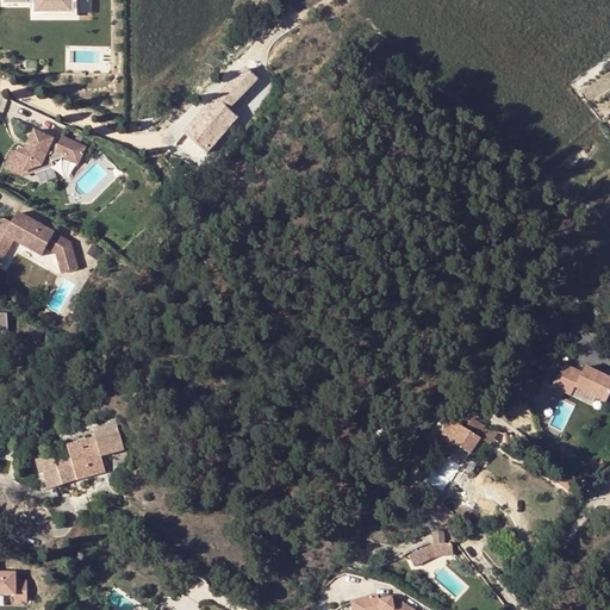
[(32,2),(32,12),(72,11),(70,0),(1,0),(2,2),(32,2)]
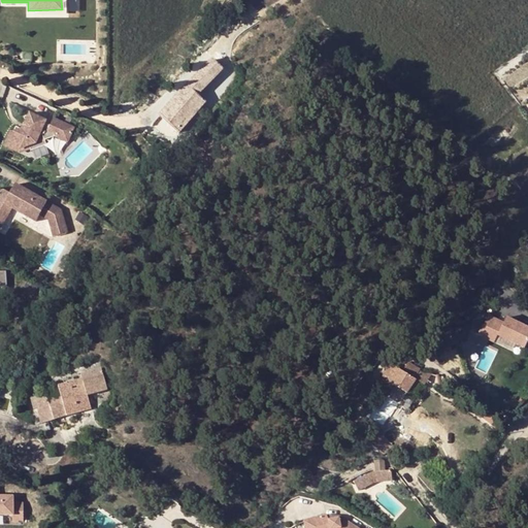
[(69,0),(69,9),(80,9),(79,0),(69,0)]
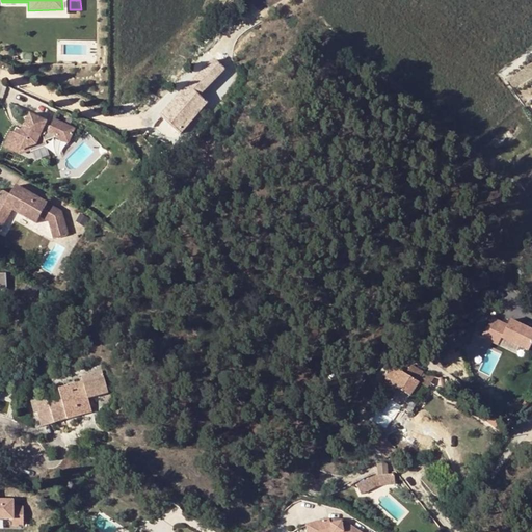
[(160,112),(142,135),(164,143),(173,133),(177,136),(205,103),(196,97),(221,71),(211,60),(182,89),(160,112)]
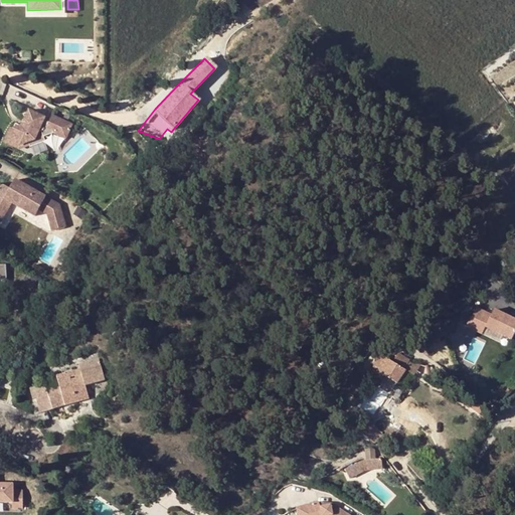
[(27,112),(26,111),(25,113),(22,119),(18,126),(12,124),(10,129),(8,128),(1,143),(17,150),(27,146),(27,148),(43,142),(41,137),(40,138),(38,132),(41,131),(39,127),(41,122),(43,119),(34,115),(27,112)]
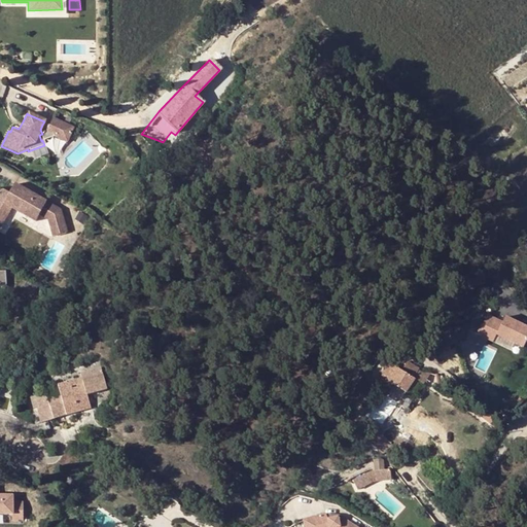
[(47,127),(45,133),(51,135),(51,136),(65,142),(71,128),(51,119),(47,127)]
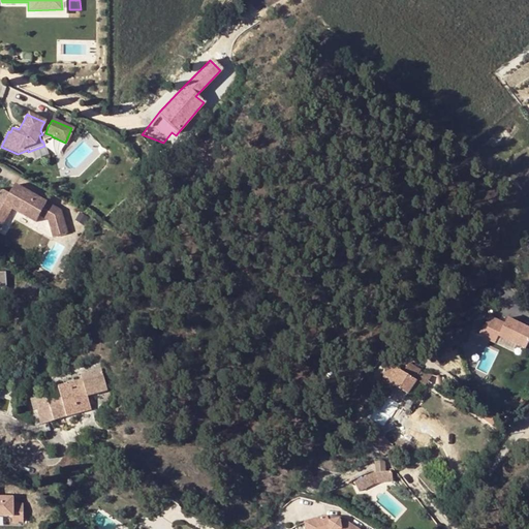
[(41,142),(42,141),(53,137),(52,136),(52,135),(45,133),(48,127),(42,125),(40,130),(42,134),(39,135),(41,142)]
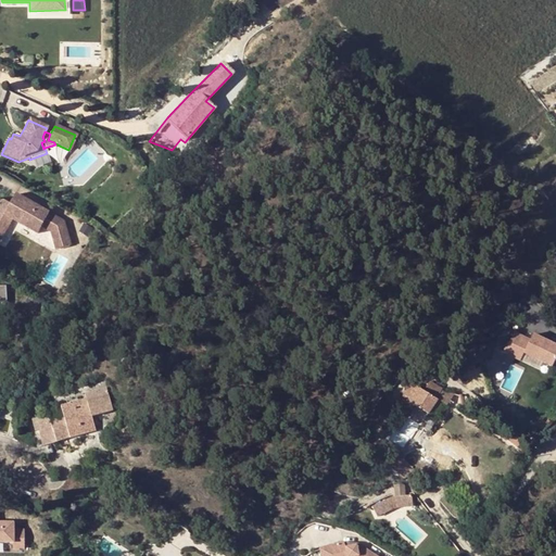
[(2,213),(0,212),(0,237),(10,220),(35,235),(39,227),(48,232),(53,250),(68,245),(62,222),(47,213),(13,194),(7,204),(2,213)]
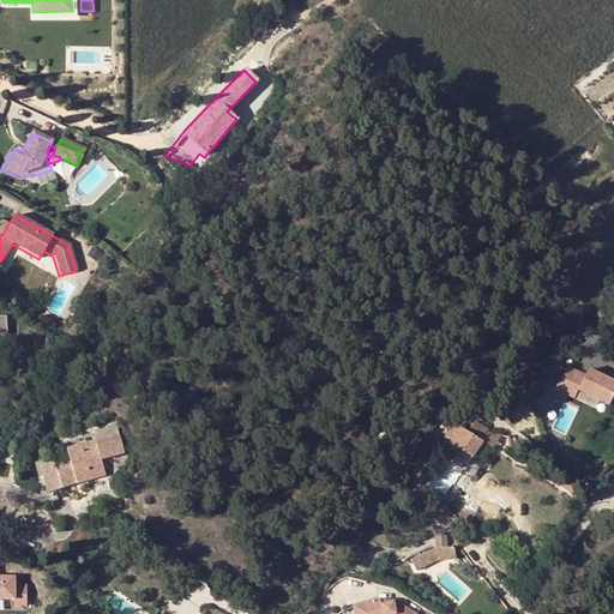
[(607,403),(613,387),(613,378),(587,366),(584,372),(567,363),(555,389),(575,398),(578,390),(607,403)]
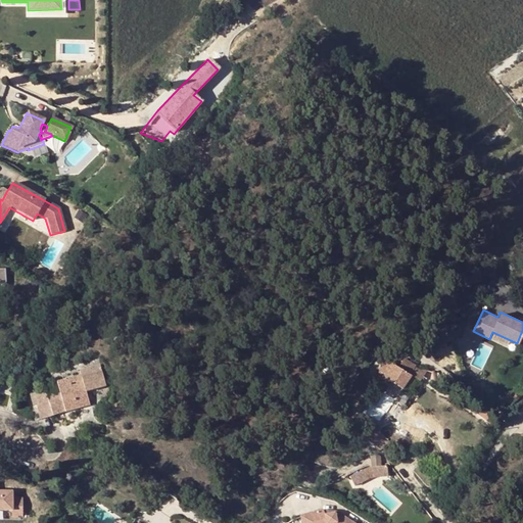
[(413,369),(415,369),(416,367),(406,361),(403,364),(411,368),(413,369)]
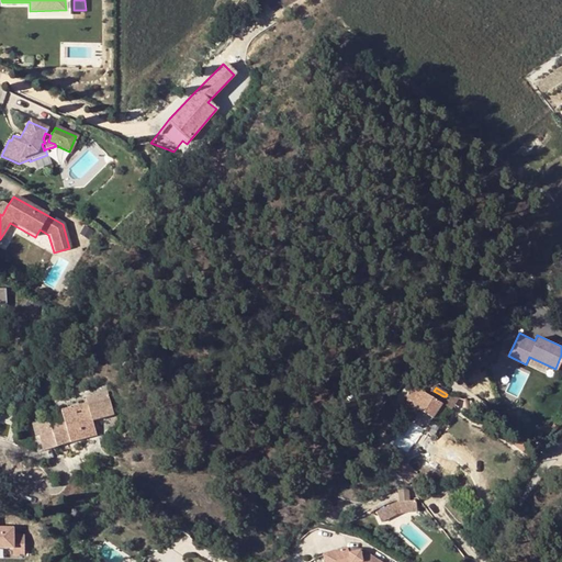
[(416,427),(402,450),(409,456),(442,407),(437,403),(441,395),(434,391),(429,398),(418,391),(413,393),(406,401),(408,406),(401,418),(408,424),(418,412),(422,413),(414,426),(416,427)]
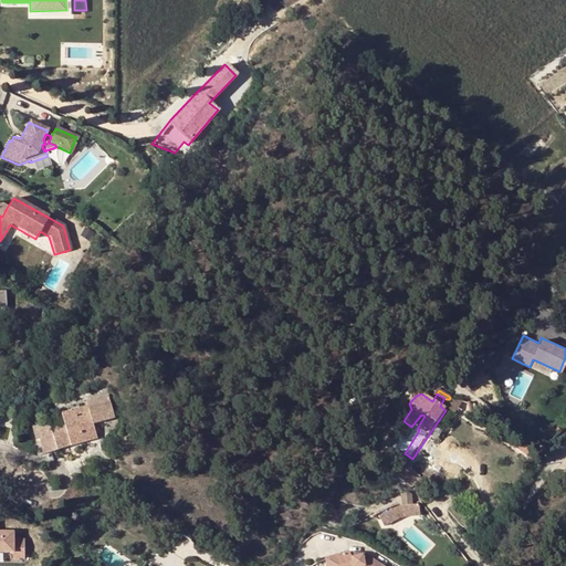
[(63,418),(33,427),(37,440),(39,440),(43,454),(97,439),(93,426),(115,419),(108,396),(86,402),(87,408),(62,415),(63,418)]
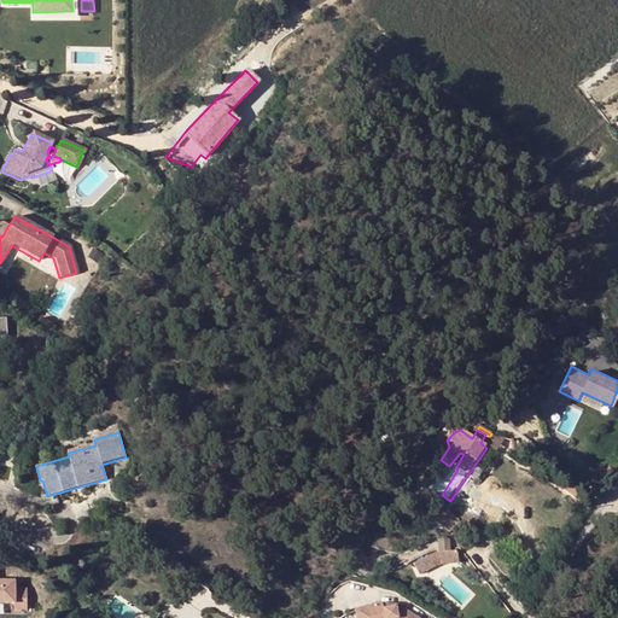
[(481,443),(487,448),(497,454),(505,439),(490,436),(488,436),(485,435),(481,443)]
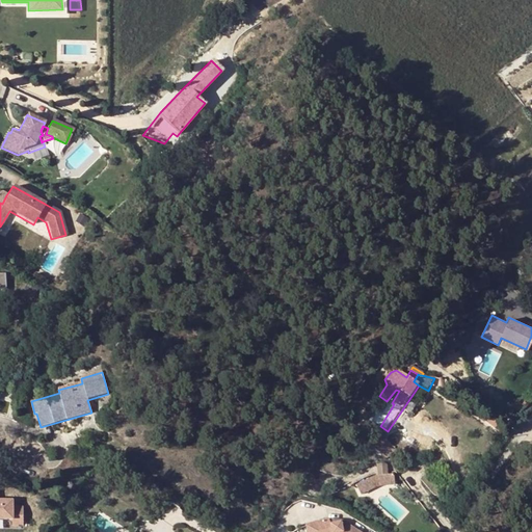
[(135,394),(131,397),(137,407),(142,403),(135,394)]
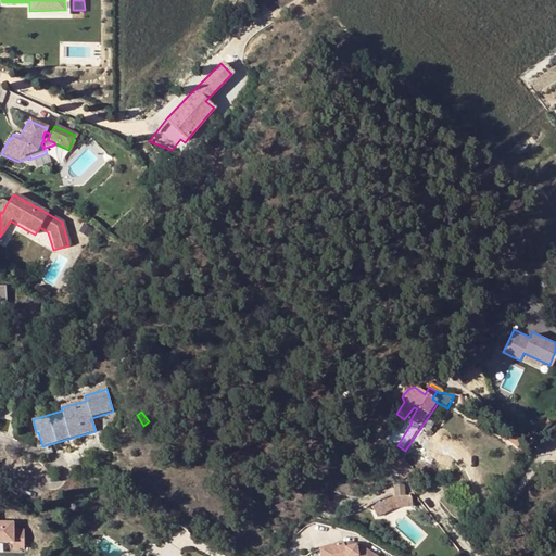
[(412,422),(409,421),(394,443),(390,450),(389,452),(392,451),(397,445),(412,422)]
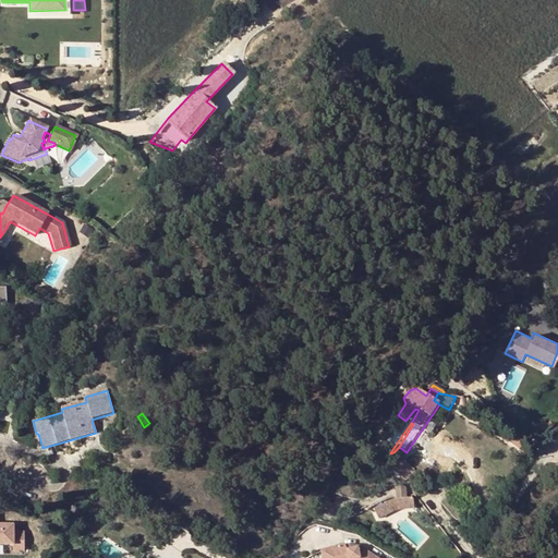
[(534,451),(513,436),(508,443),(528,459),(534,451)]
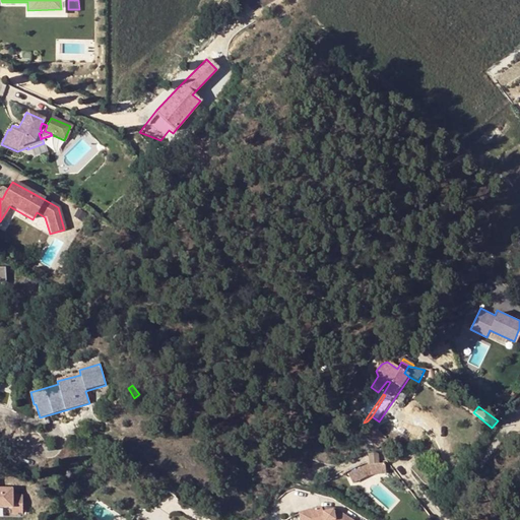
[(379,447),(386,440),(371,426),(366,430),(361,436),(376,450),(379,447)]
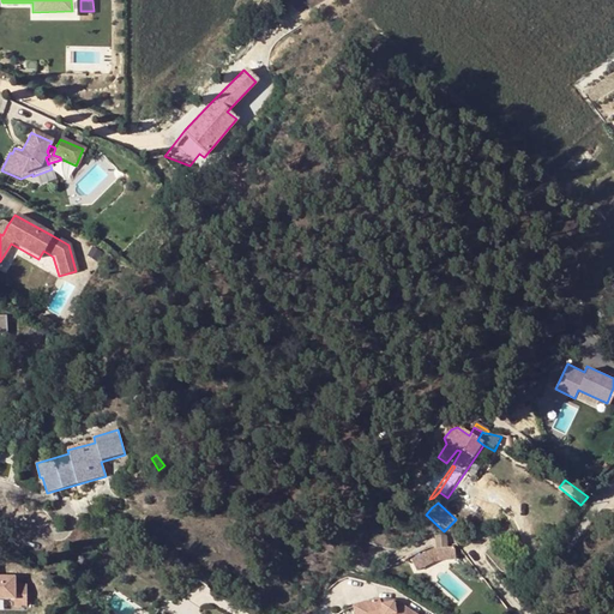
[(446,536),(434,535),(437,548),(452,547),(446,536)]
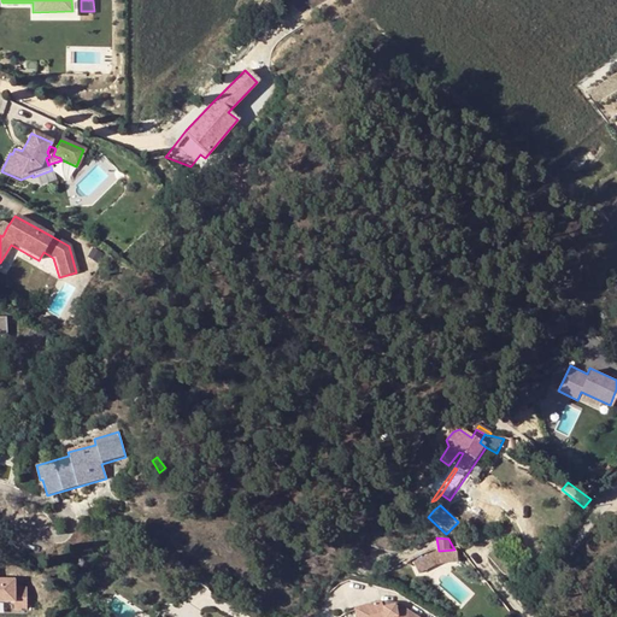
[(439,551),(429,554),(435,565),(440,564),(458,562),(457,550),(454,550),(439,551)]
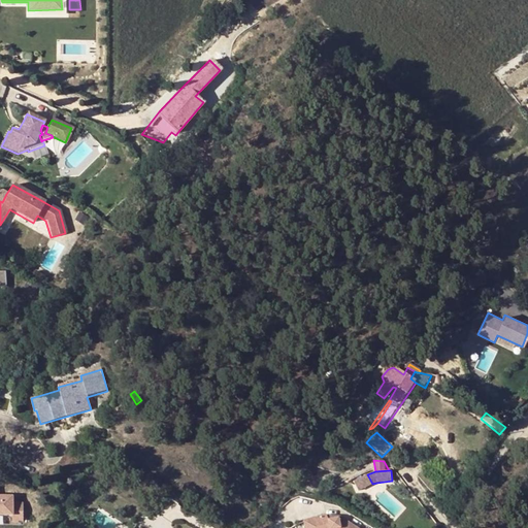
[(367,474),(353,482),(358,491),(372,484),(367,474)]
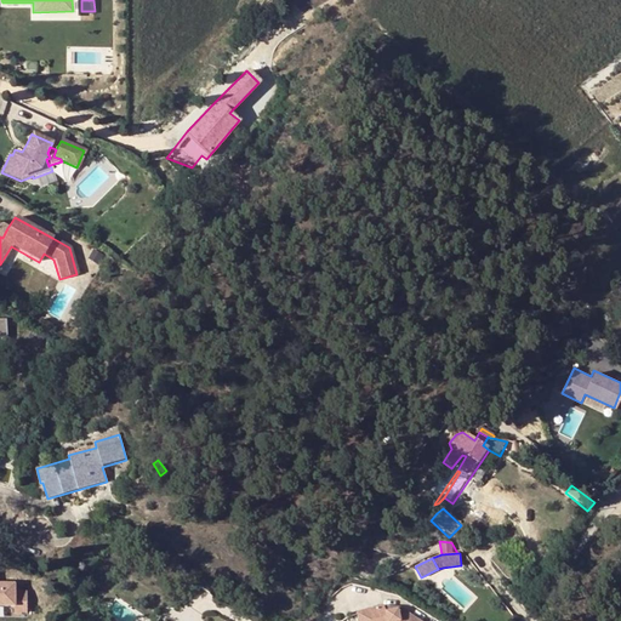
[(0,605),(15,605),(16,613),(28,611),(27,591),(15,592),(15,584),(0,584),(0,605)]
